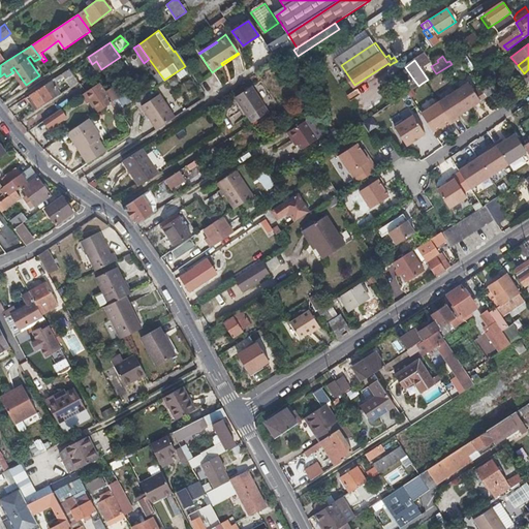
[(96,61),(92,64),(98,72),(101,69),(96,61)]
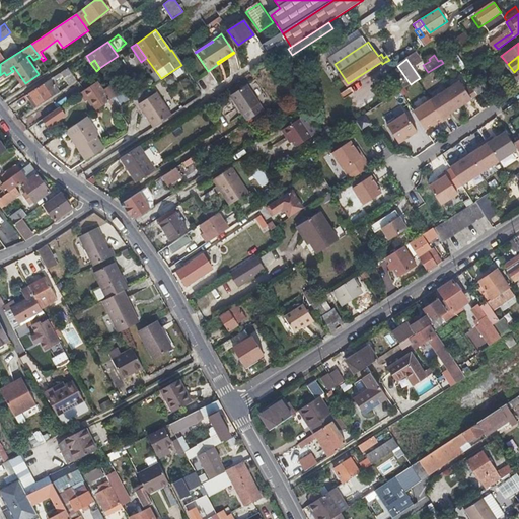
[(77,79),(68,67),(62,71),(70,84),(77,79)]
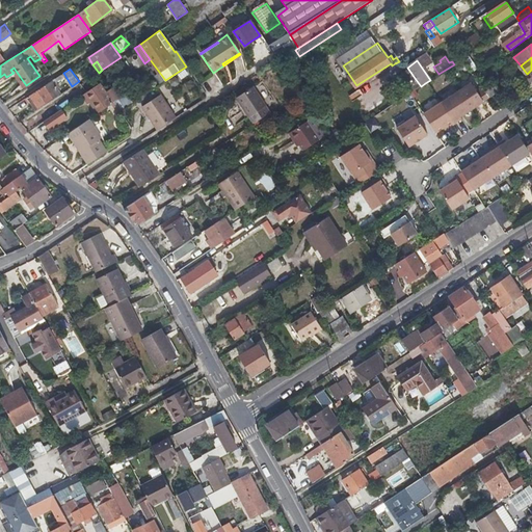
[(407,82),(414,92),(421,87),(421,86),(415,78),(407,82)]
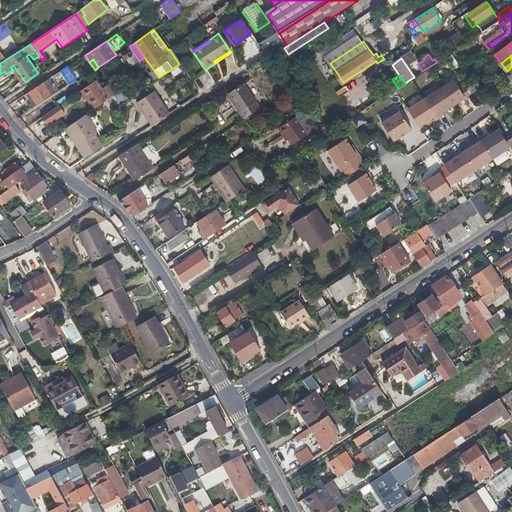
[(38,105),(37,104),(54,93),(51,88),(55,84),(51,77),(27,93),(36,106),(38,105)]
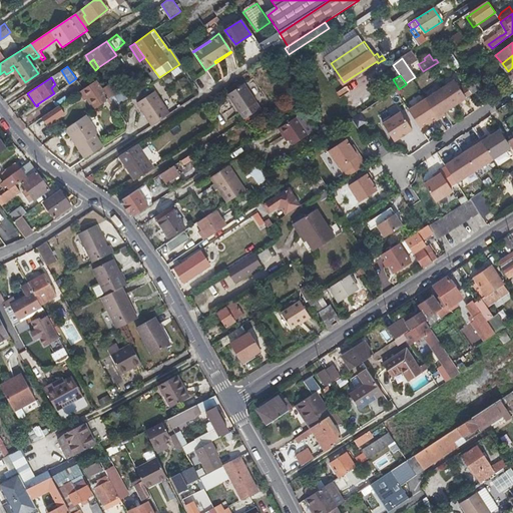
[(109,98),(97,82),(96,80),(83,89),(84,91),(89,98),(96,107),(109,98)]
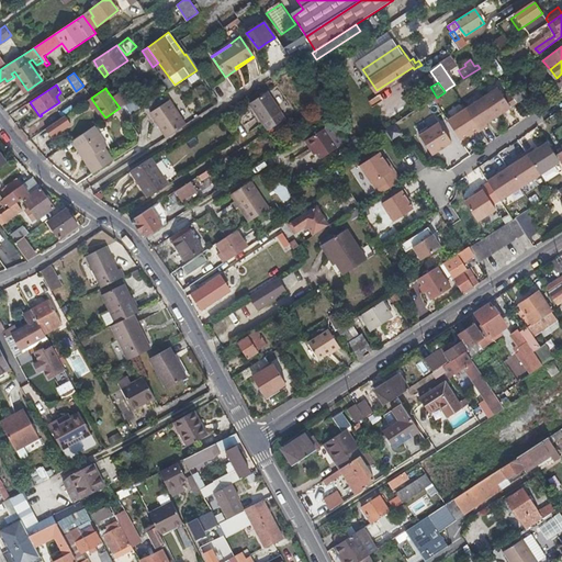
[(513,96),(510,92),(504,97),(498,89),(485,97),(498,116),(510,109),(513,111),(520,107),(517,101),(515,99),(513,96)]
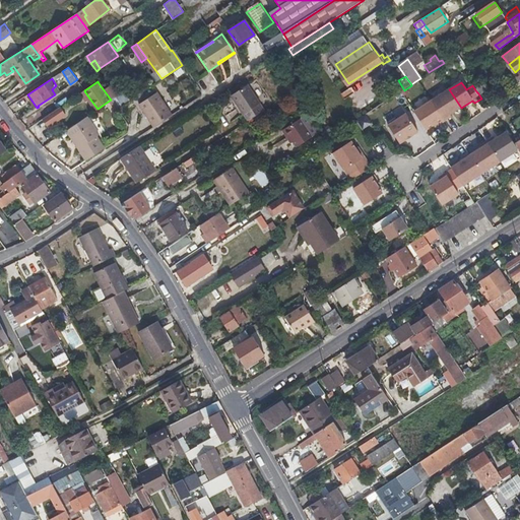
[(474,88),(476,91),(478,93),(489,86),(484,82),(474,88)]
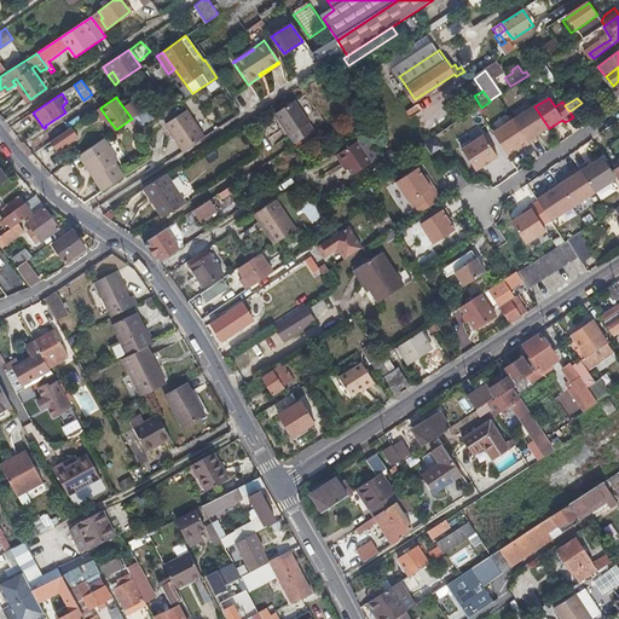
[(314,131),(302,113),(295,102),(277,114),(296,143),(314,131)]
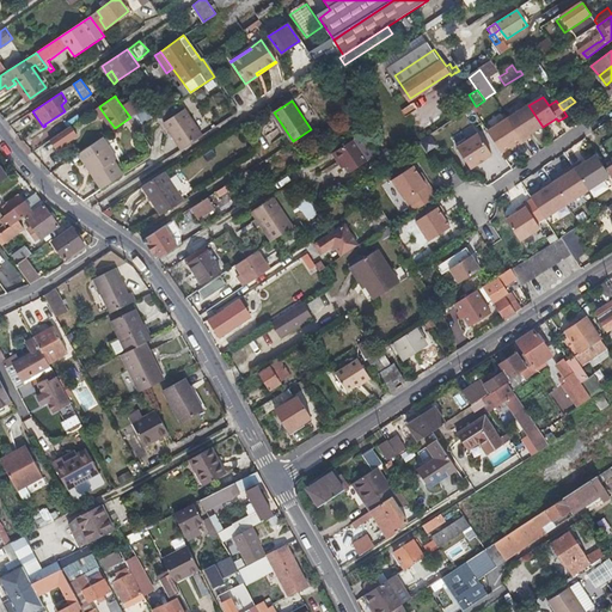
[(543,127),(528,105),(509,118),(525,142),(533,138),(531,135),(543,127)]
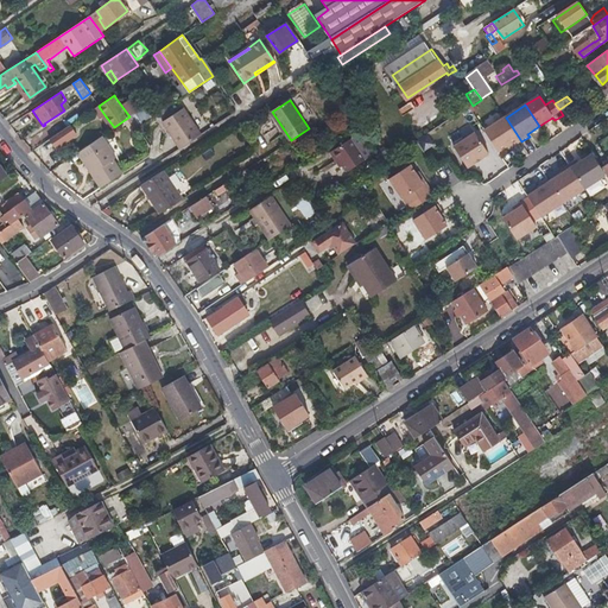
[(101,120),(106,116),(100,108),(99,106),(94,109),(101,120)]
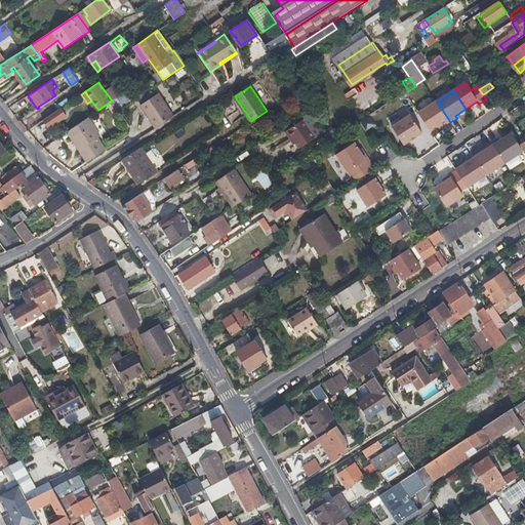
[(173,116),(166,105),(158,93),(139,106),(155,128),(173,116)]
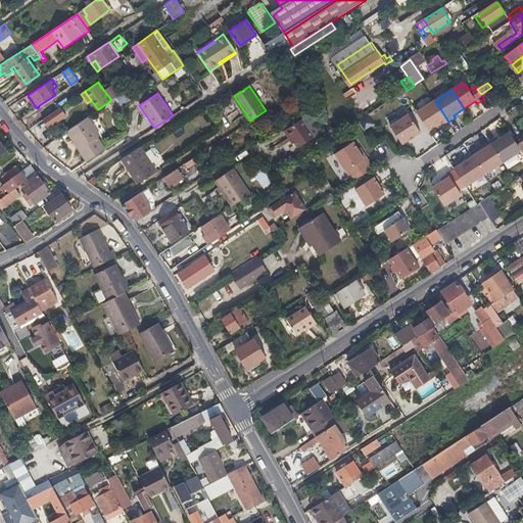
[(114,106),(127,103),(125,95),(112,97),(114,106)]
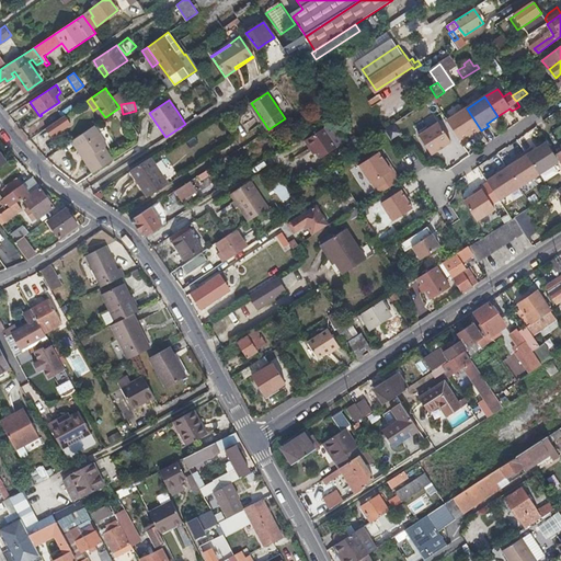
[(460,140),(471,134),(473,133),(476,135),(481,130),(467,109),(448,122),(460,140)]
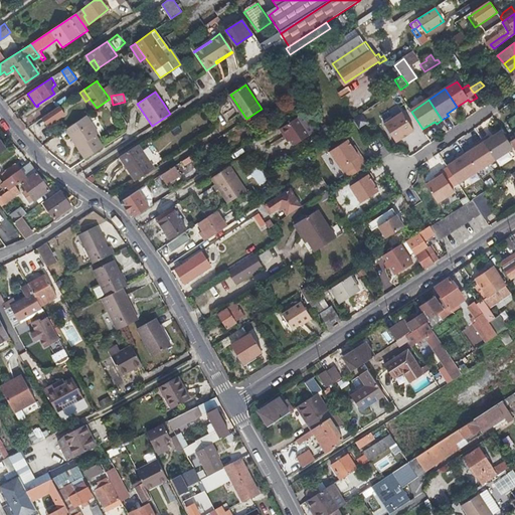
[(60,106),(42,119),(47,126),(65,114),(60,106)]
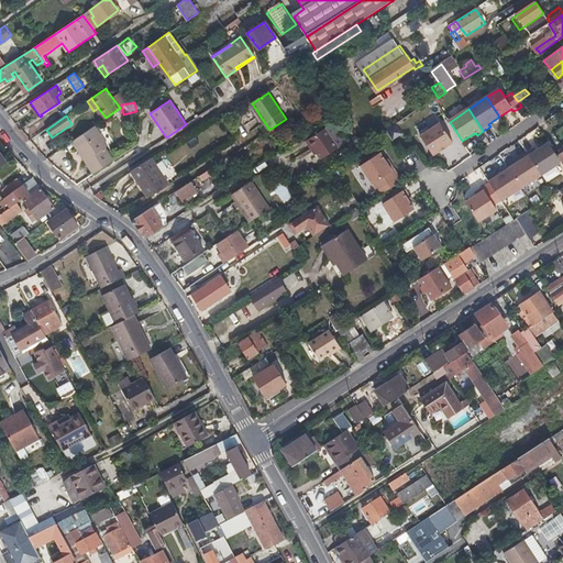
[(433,155),(453,143),(441,123),(420,136),(433,155)]
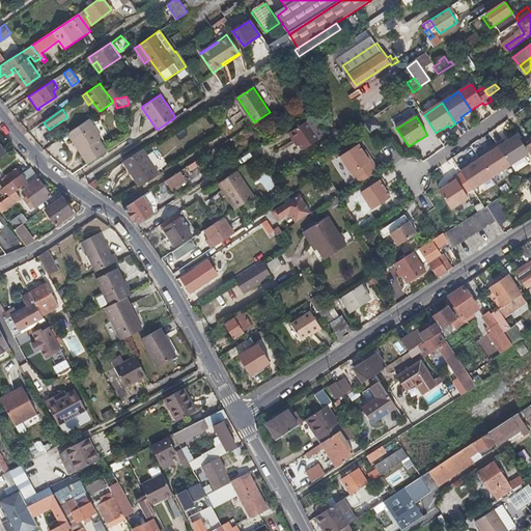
[(370,118),(363,122),(368,132),(375,127),(370,118)]
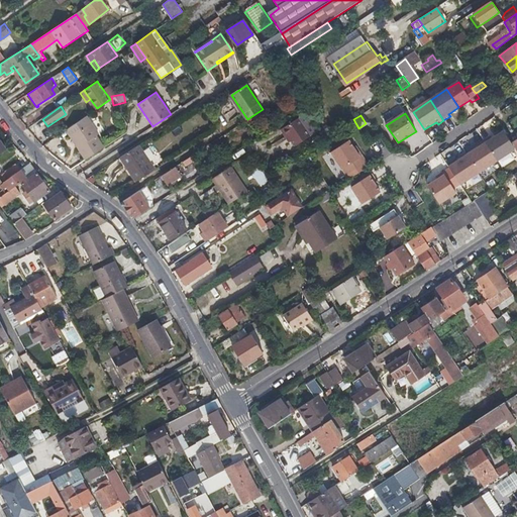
[(107,145),(95,127),(93,129),(84,117),(66,129),(86,159),(107,145)]
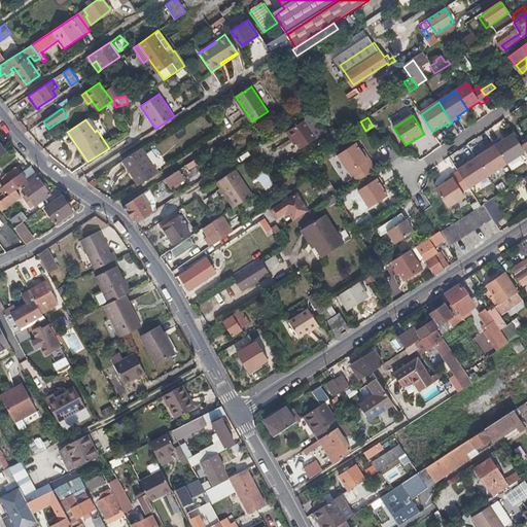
[(302,149),(310,144),(317,139),(306,120),(289,131),(299,143),(302,149)]
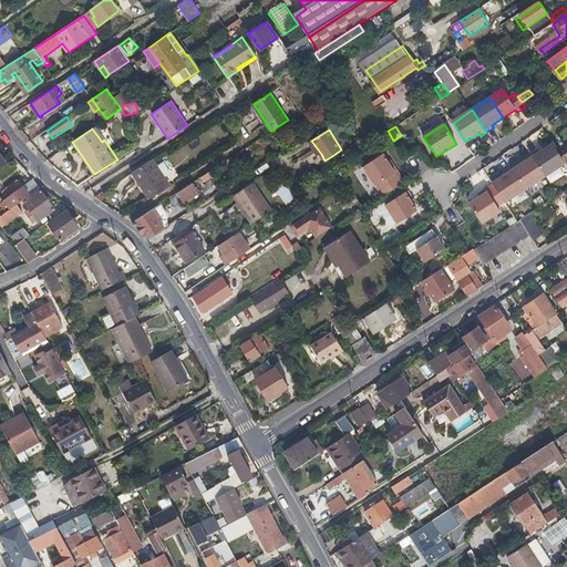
[(318,156),(321,154),(311,141),(309,143),(318,156)]
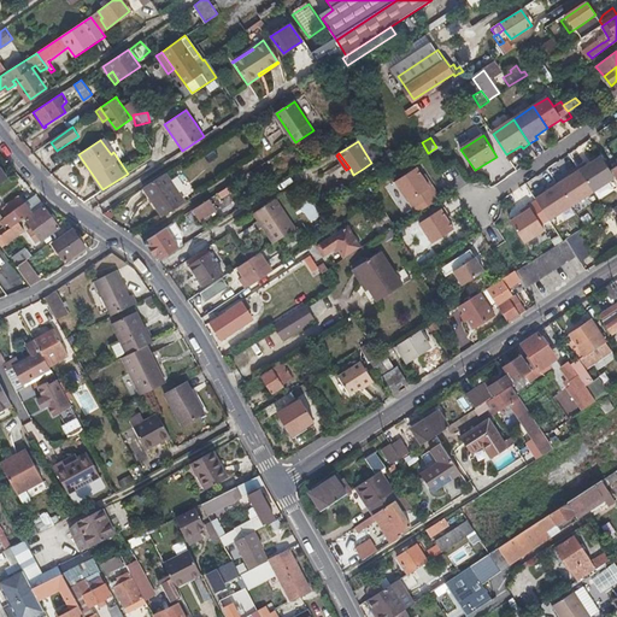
[(610,171),(600,157),(587,166),(585,164),(577,169),(579,171),(593,193),(615,178),(610,171)]
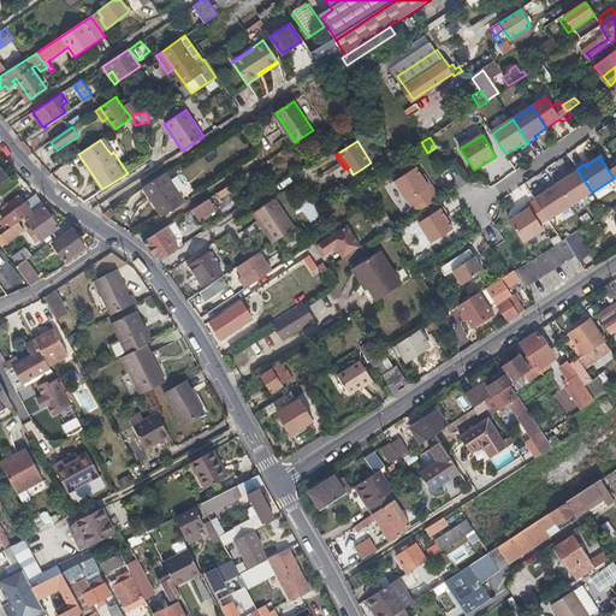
[(421,177),(416,169),(395,182),(407,202),(432,185),(427,178),(424,179),(421,177)]
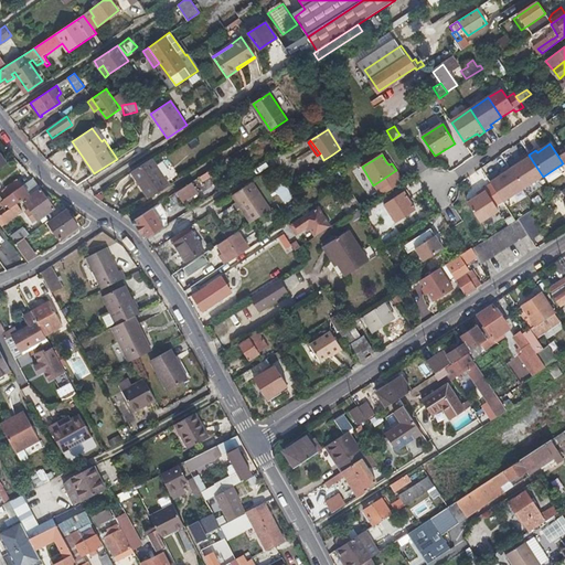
[(530,157),(529,155),(521,159),(523,161),(510,170),(523,189),(543,177),(530,157)]
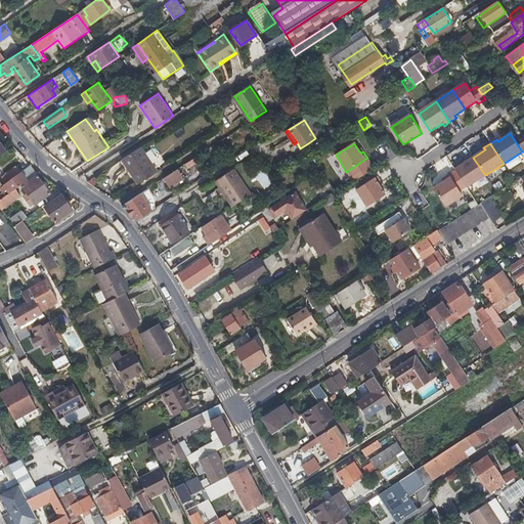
[(157,172),(149,160),(141,146),(122,159),(138,184),(157,172)]
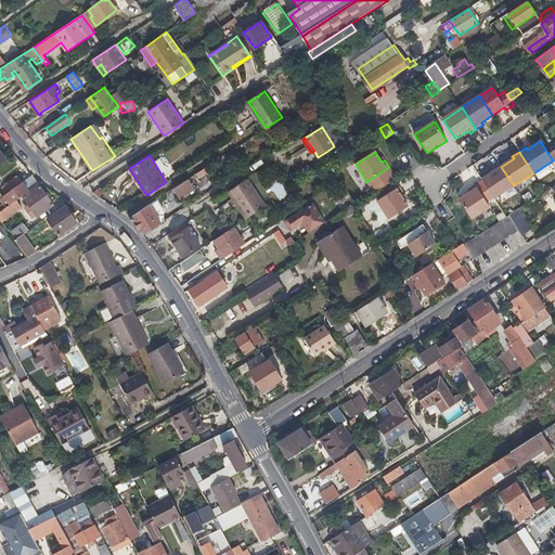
[(223,164),(219,158),(211,164),(216,169),(223,164)]
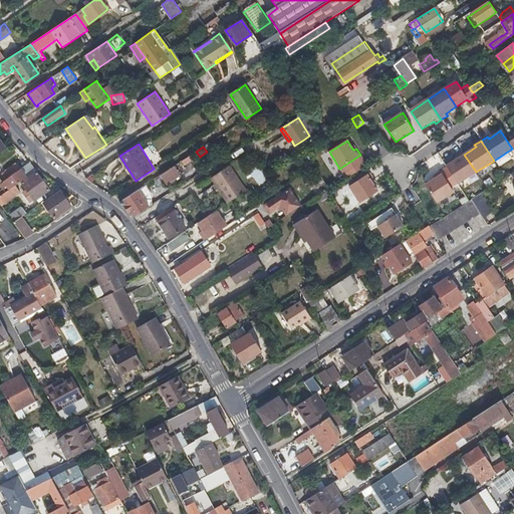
[(464,155),(463,153),(456,157),(458,159),(446,167),(458,184),(476,172),(464,155)]
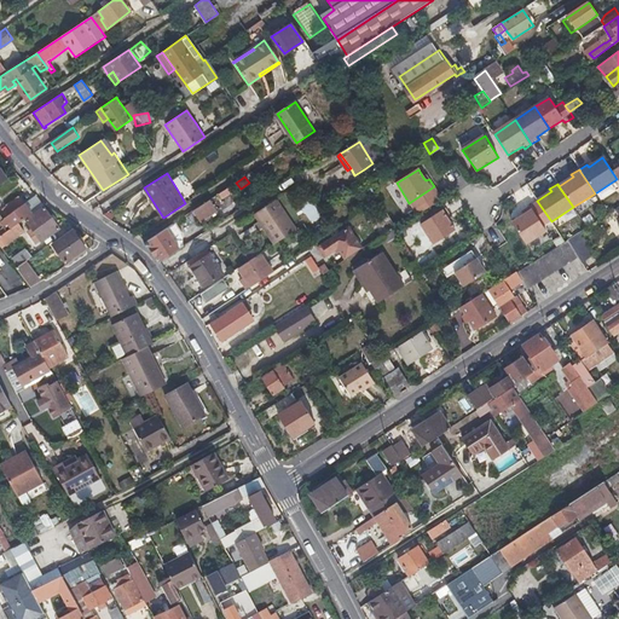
[(7,215),(24,203),(19,197),(3,209),(7,215)]
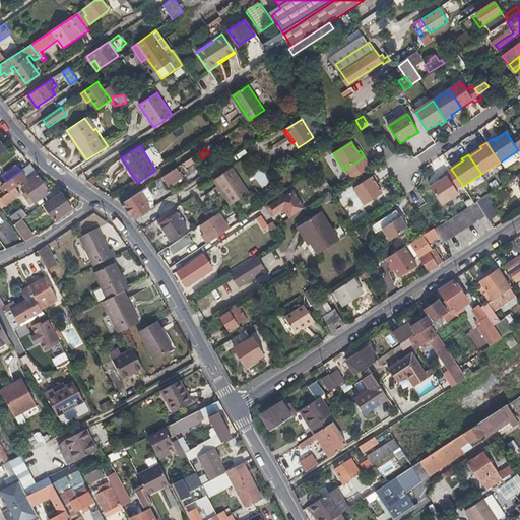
[(250,193),(237,173),(233,168),(214,180),(232,205),(250,193)]
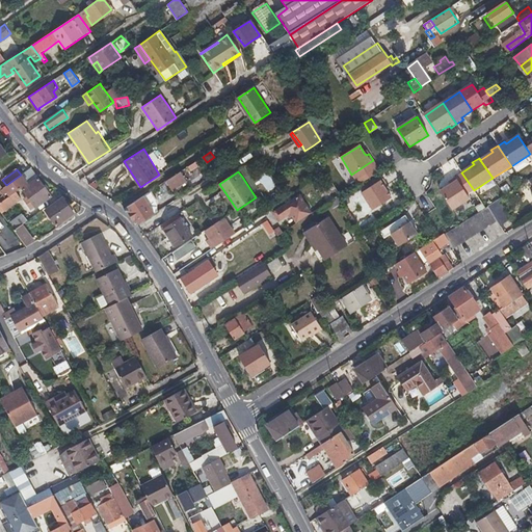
[(153,197),(159,193),(165,189),(168,193),(186,182),(180,173),(149,192),(153,197)]
